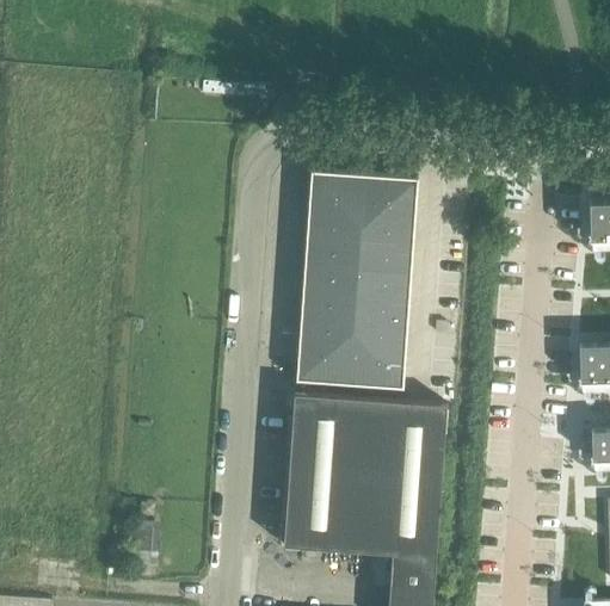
[(363,175),(309,172),(307,199),(362,203),(363,175)]
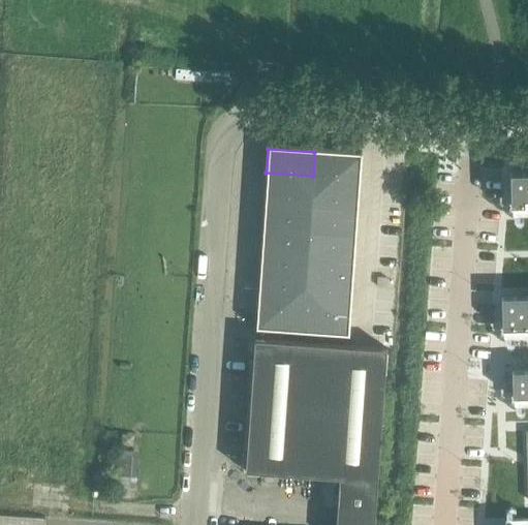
[(361,155),(314,152),(313,176),(360,180),(361,155)]
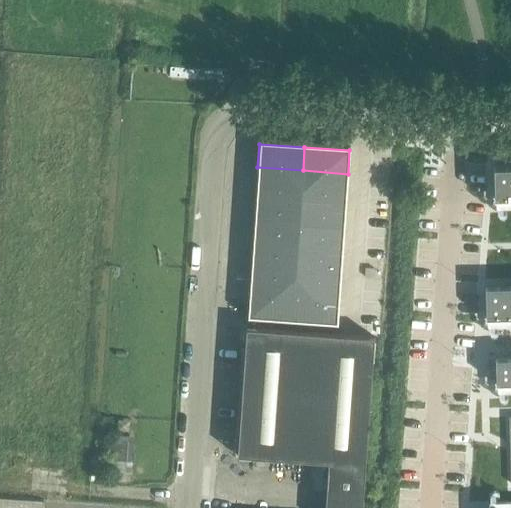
[(303,170),(257,167),(256,189),(301,192),(303,170)]
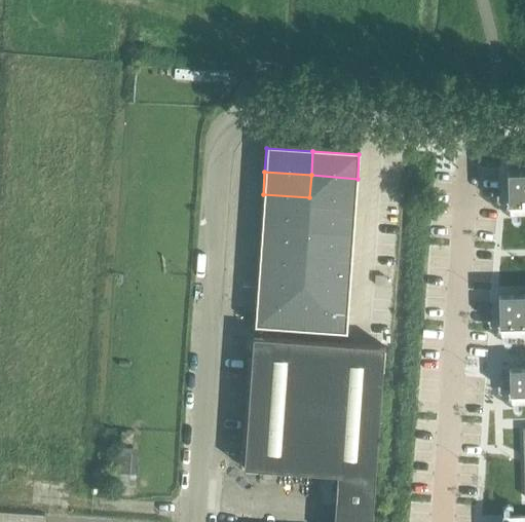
[(524,174),(507,175),(508,207),(509,207),(522,207),(522,200),(524,199),(524,174)]
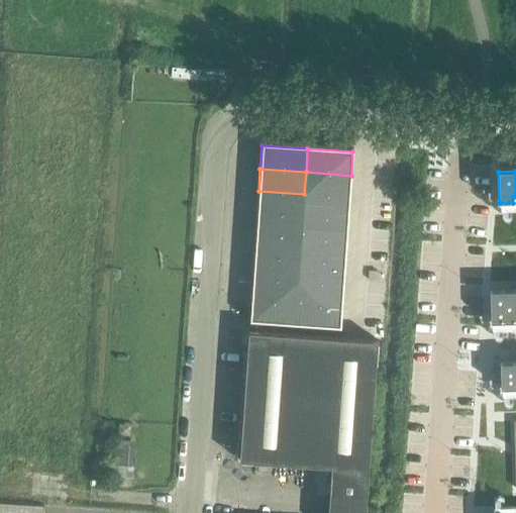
[(351,176),(306,172),(304,194),(349,197),(351,176)]
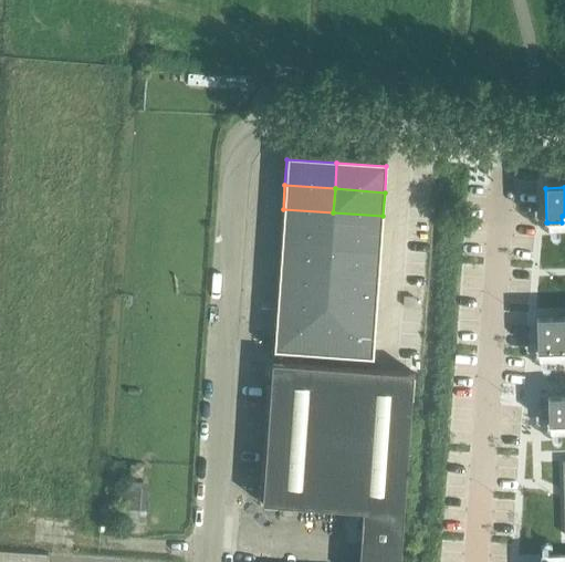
[(333,212),(283,209),(281,233),(332,237),(333,212)]
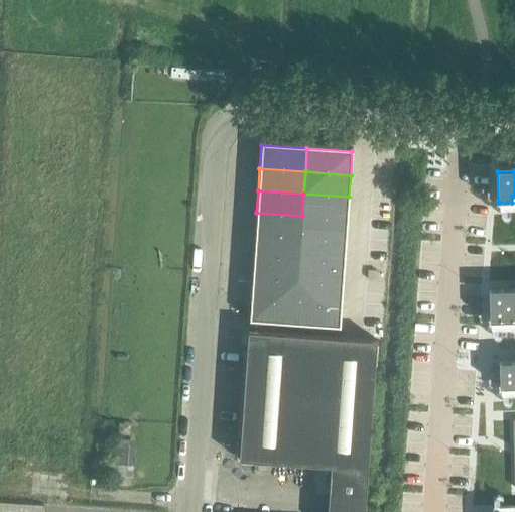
[(349,197),(303,194),(302,216),(348,219),(349,197)]
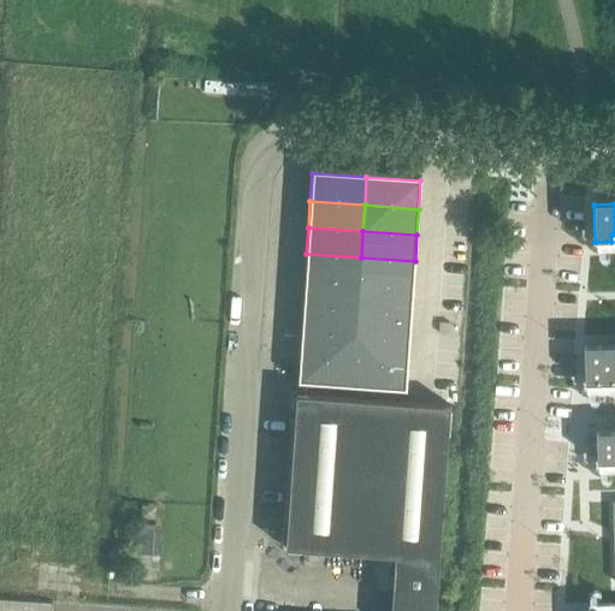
[(361,257),(306,254),(305,280),(359,284),(361,257)]
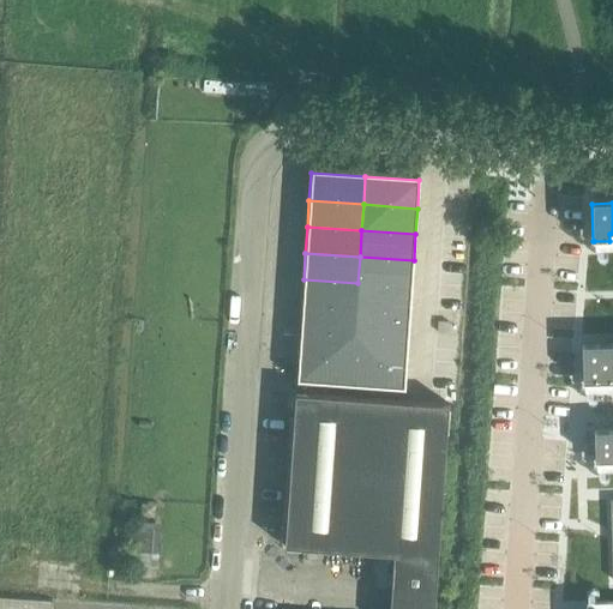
[(414,260),(360,257),(358,283),(412,287),(414,260)]
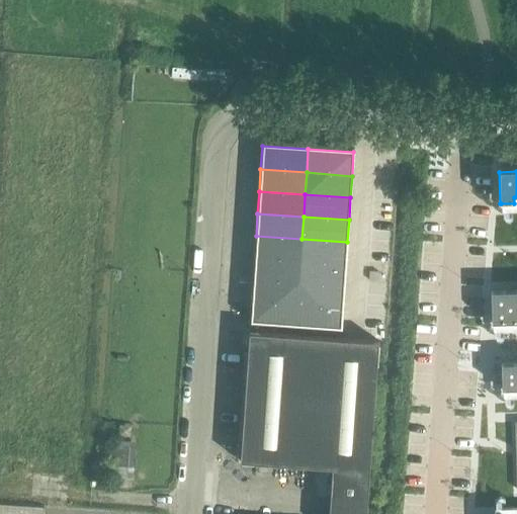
[(302,239),(256,236),(254,257),(300,260),(302,239)]
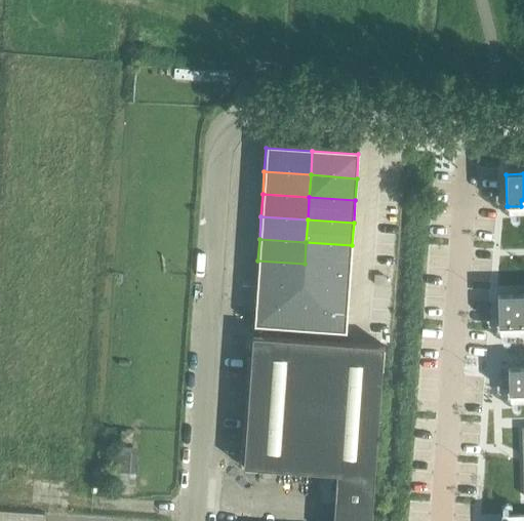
[(352,245),(306,242),(305,264),(351,267),(352,245)]
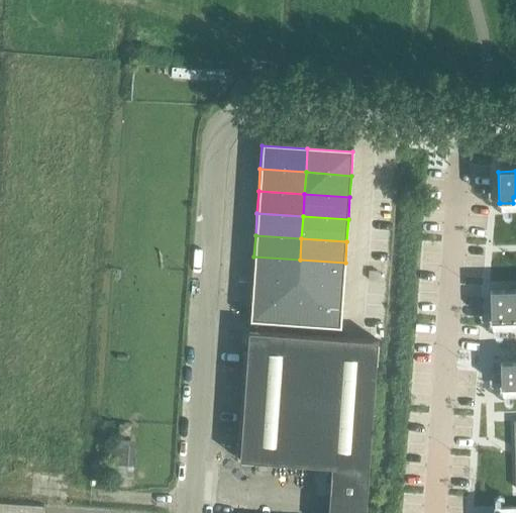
[(300,260),(253,257),(252,279),(298,282),(300,260)]
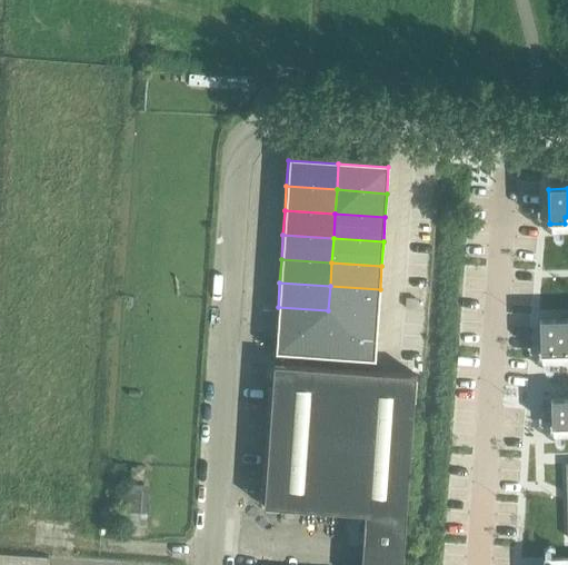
[(380,289),(330,286),(328,310),(378,314),(380,289)]
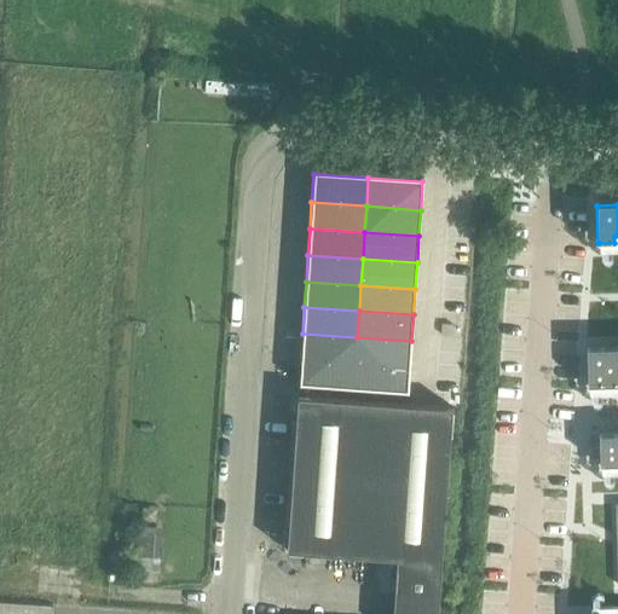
[(357,337),(302,334),(300,360),(356,364),(357,337)]
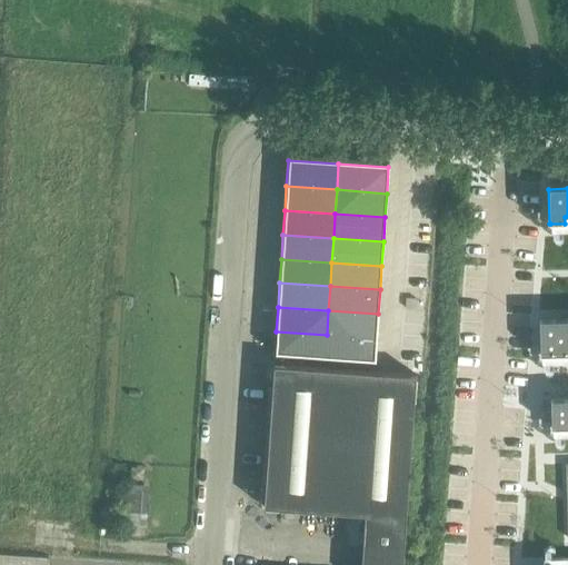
[(378,314),(328,310),(327,335),(377,338),(378,314)]
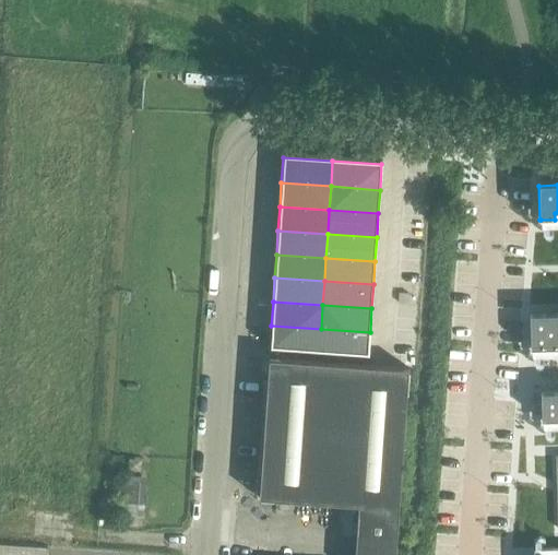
[(557,316),(531,318),(532,351),(557,349),(557,316)]
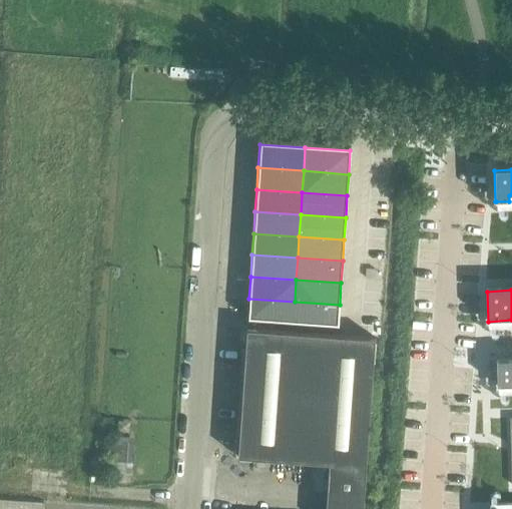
[(295,302),(248,299),(247,322),(293,325),(295,302)]
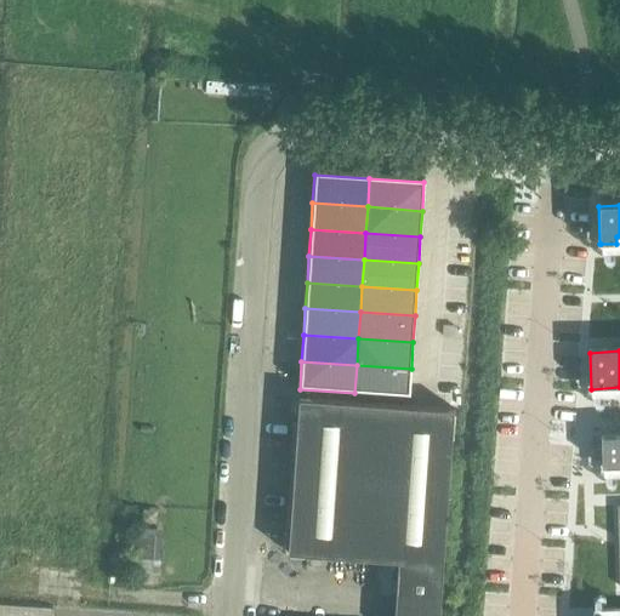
[(411,369),(357,365),(354,393),(409,397),(411,369)]
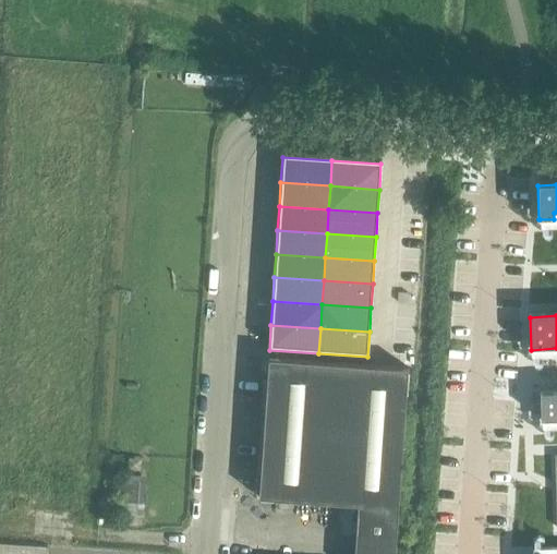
[(258,501),(358,508),(398,510),(408,371),(268,361),(258,501)]
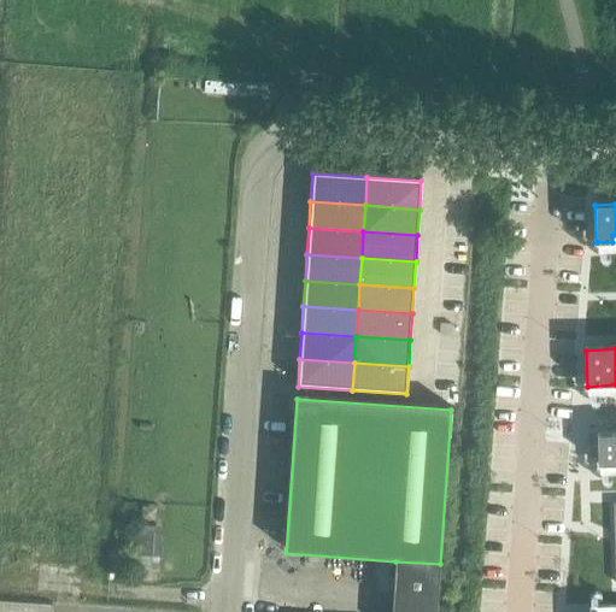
[(615,611),(615,435),(597,436),(598,466),(599,466),(615,465),(615,611)]
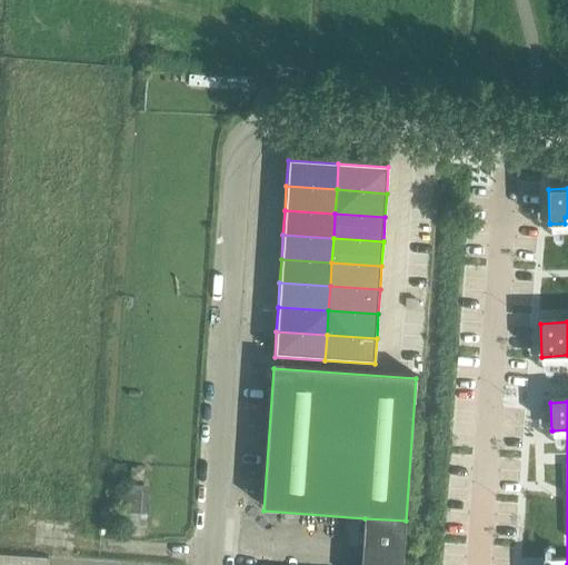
[(401,564),(406,521),(365,518),(360,564),(401,564)]
